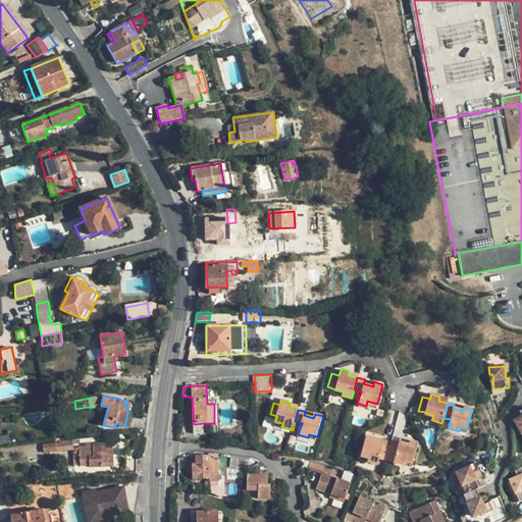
[(146,431),(148,418),(133,416),(131,428),(146,431)]
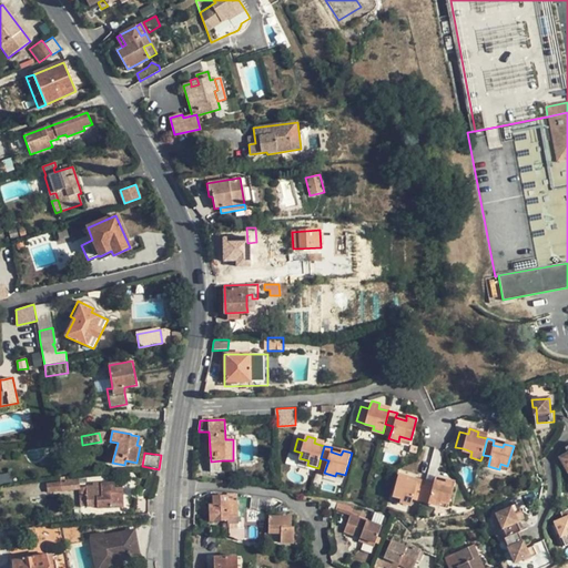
[(223,470),(222,460),(211,462),(211,470),(223,470)]
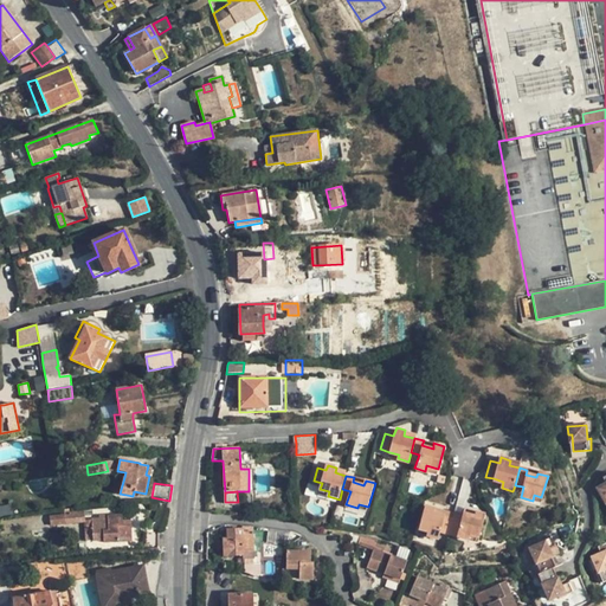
[(10,504),(0,505),(0,516),(11,515),(10,504)]
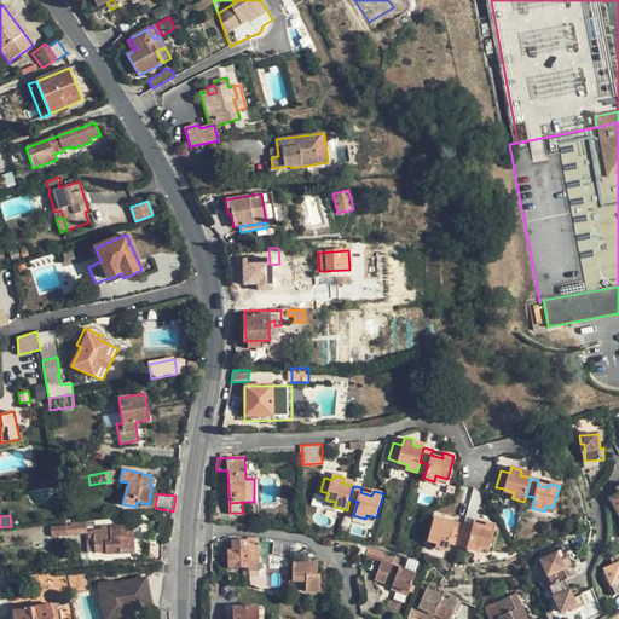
[(443,524),(444,519),(434,516),(429,539),(439,542),(438,547),(449,549),(451,537),(453,526),(443,524)]
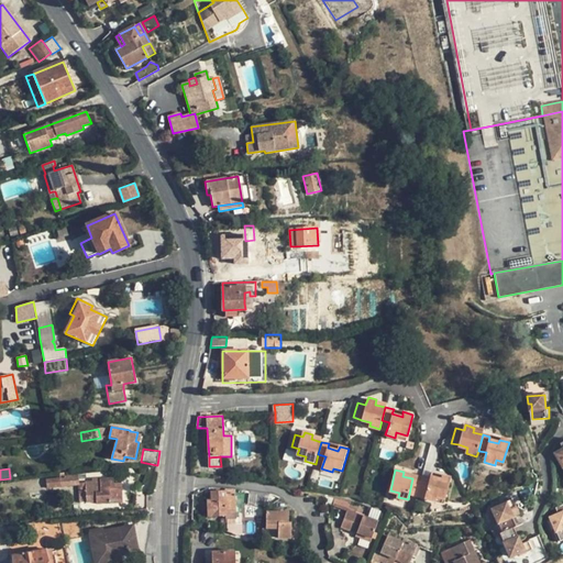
[(59,478),(61,487),(79,485),(79,484),(79,479),(78,474),(59,476),(59,478)]
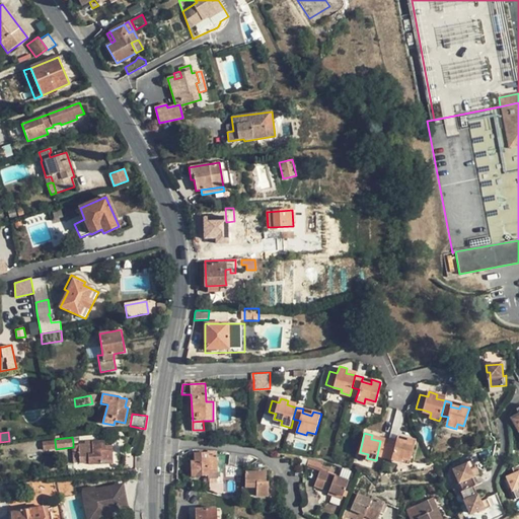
[(385,451),(388,439),(381,437),(380,441),(378,450),(385,451)]
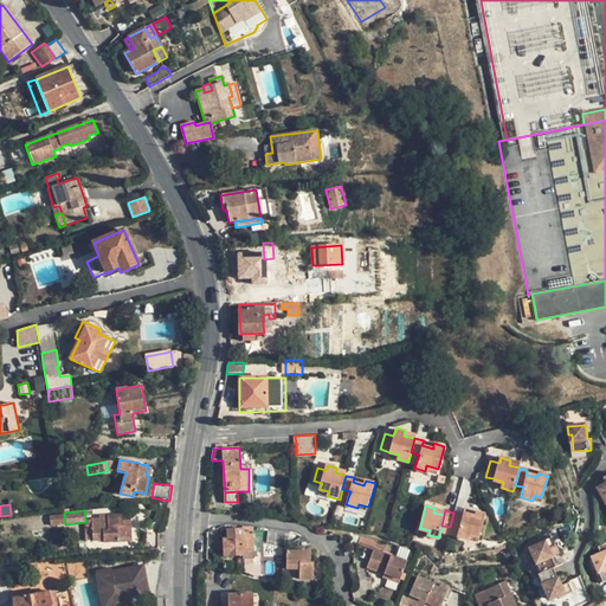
[(484,514),(475,511),(474,516),(463,513),(463,515),(459,529),(457,536),(468,539),(469,535),(478,537),(484,514)]
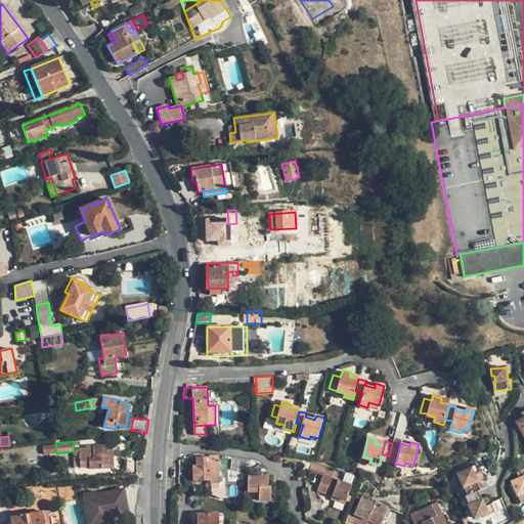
[(400,445),(392,443),(389,455),(397,457),(400,445)]
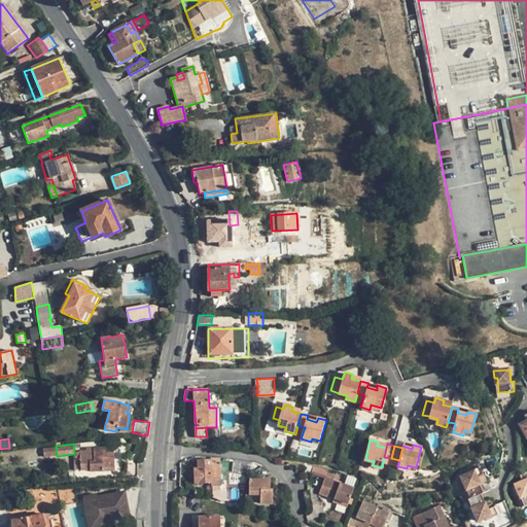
[(56,448),(43,449),(44,457),(57,456),(56,448)]
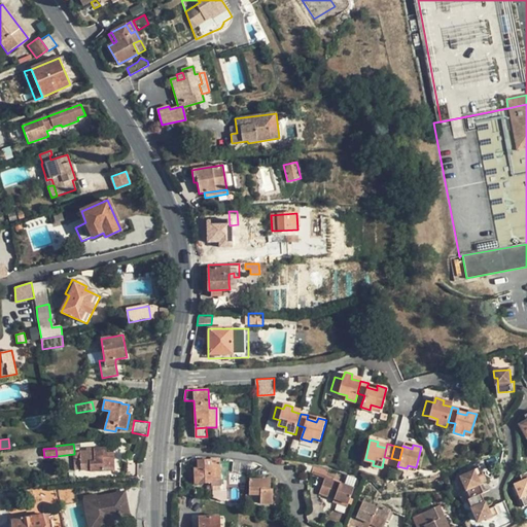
[(107,453),(107,448),(94,449),(94,448),(86,449),(86,451),(79,452),(80,470),(90,469),(90,472),(114,471),(113,457),(107,457),(107,453)]
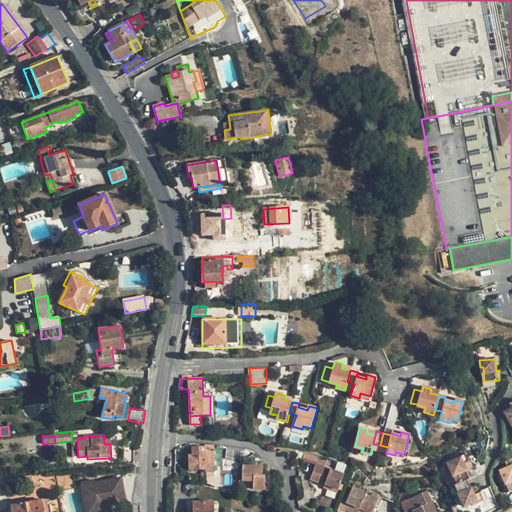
[(189,470),(206,469),(206,466),(216,465),(214,449),(207,450),(207,446),(192,447),(192,454),(188,454),(189,470)]
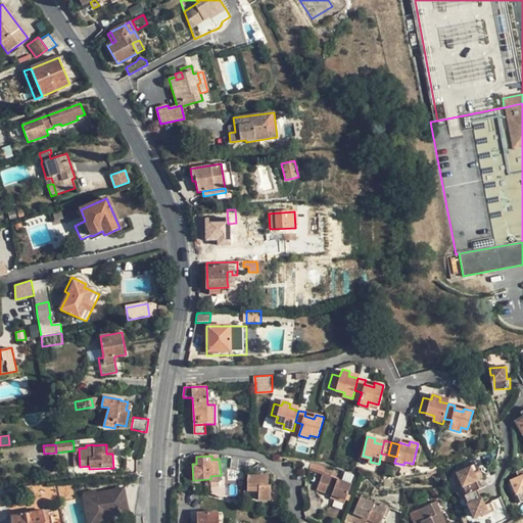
[(123,460),(123,474),(137,473),(137,460),(123,460)]
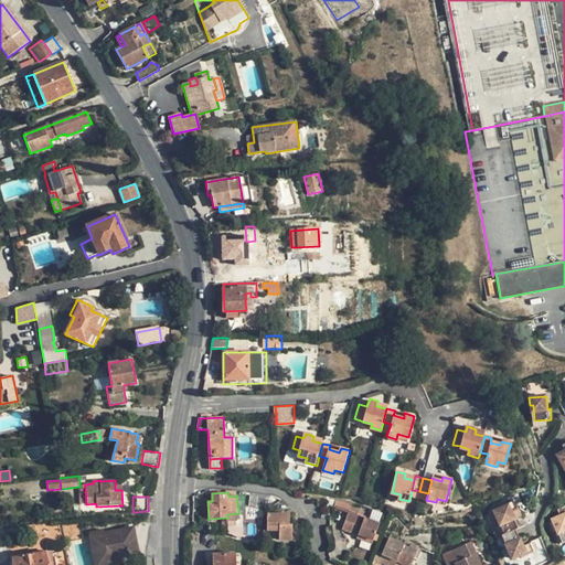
[(329,509),(343,512),(345,503),(330,501),(329,509)]
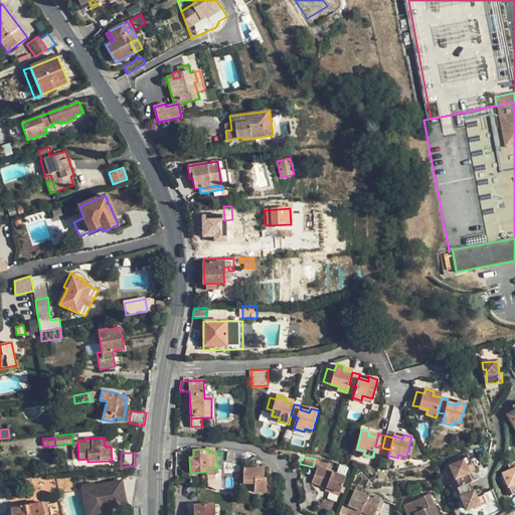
[(454,483),(459,492),(470,486),(471,485),(465,471),(473,467),(468,458),(457,464),(458,467),(451,471),(456,482),(454,483)]
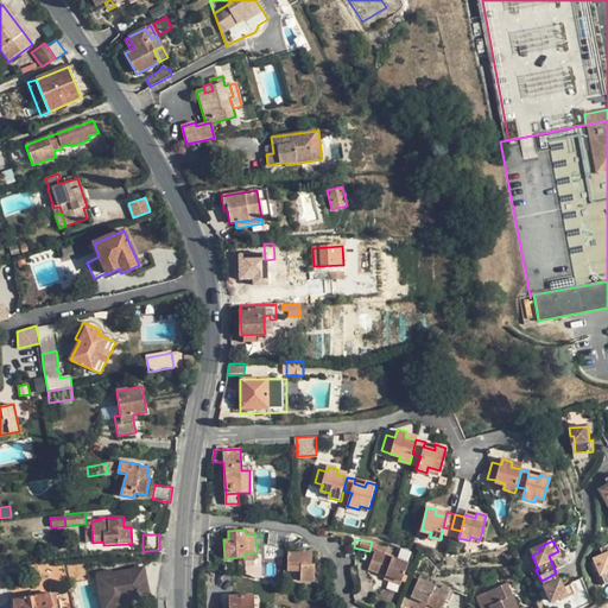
[(602,572),(600,574),(605,584),(607,582),(607,545),(600,550),(603,557),(596,561),(602,572)]
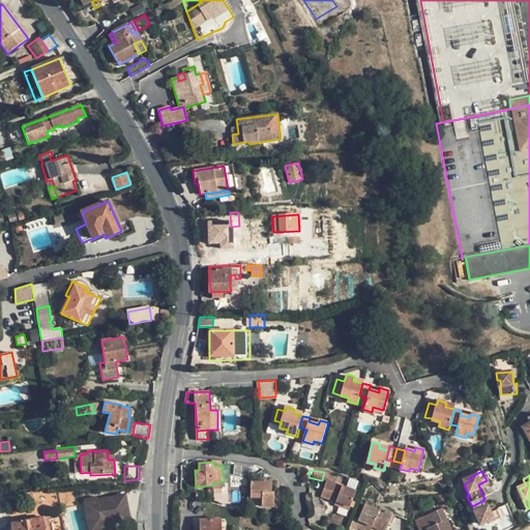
[(352,489),(322,480),(318,497),(331,501),(349,505),(352,489)]
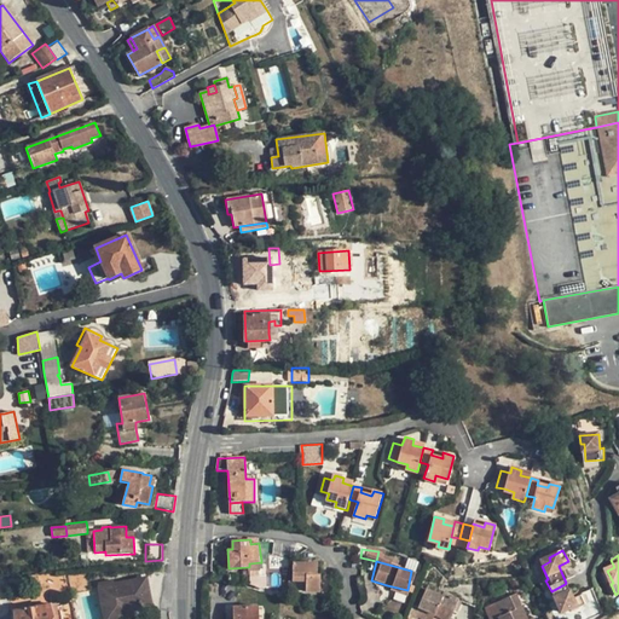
[(320,563),(296,566),(298,584),(311,583),(312,593),(327,591),(325,574),(322,574),(320,563)]
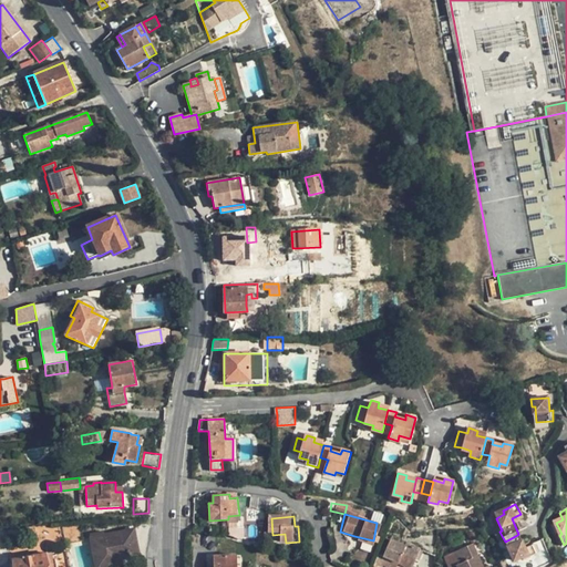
[(401,524),(393,517),(390,531),(399,534),(401,524)]
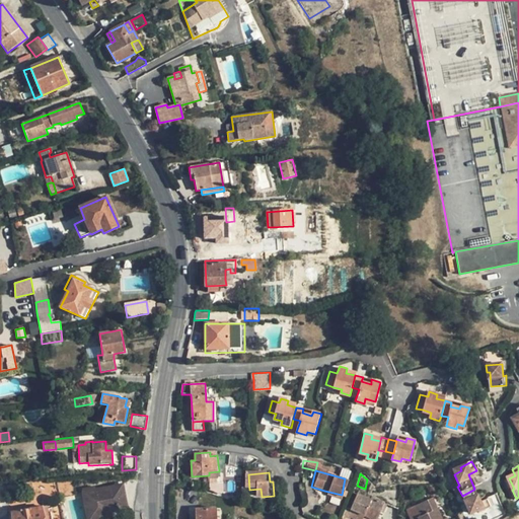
[(432,491),(443,487),(440,479),(429,484),(432,491)]
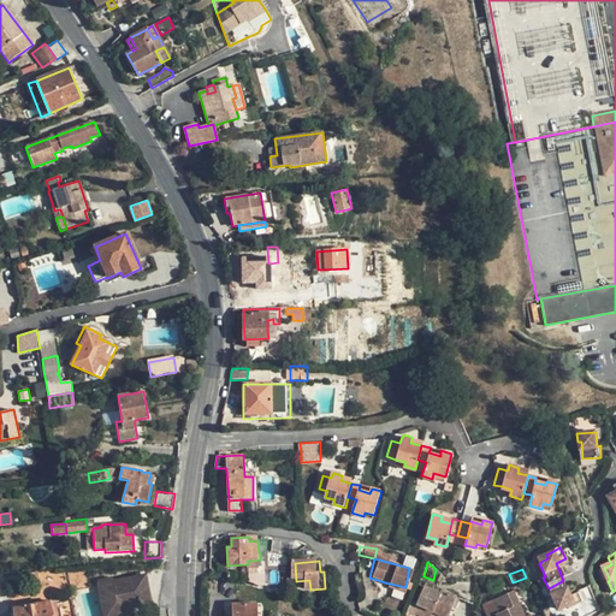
[(33,573),(23,574),(24,575),(21,576),(22,587),(40,585),(39,573),(33,573)]
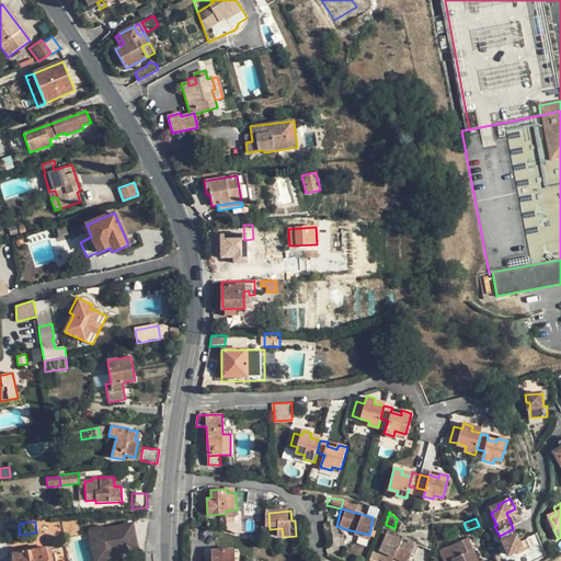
[(420,538),(434,542),(435,523),(410,526),(405,522),(404,528),(418,533),(419,533),(420,535),(420,538)]
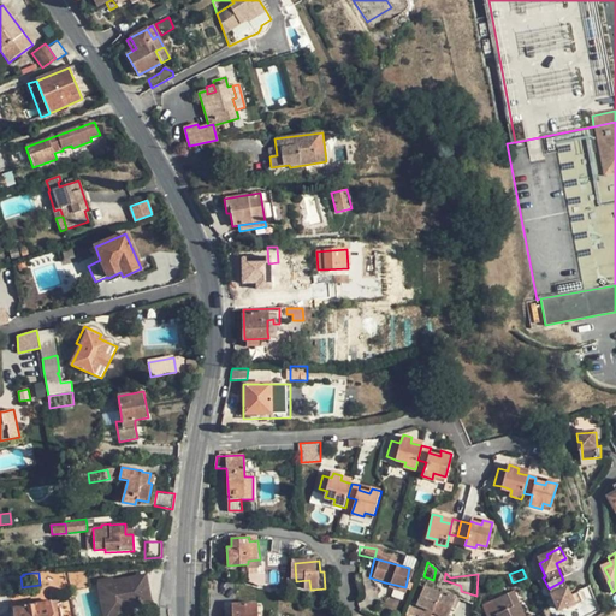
[(113,578),(99,580),(105,610),(119,606),(120,610),(142,606),(152,604),(146,575),(113,581),(113,578)]
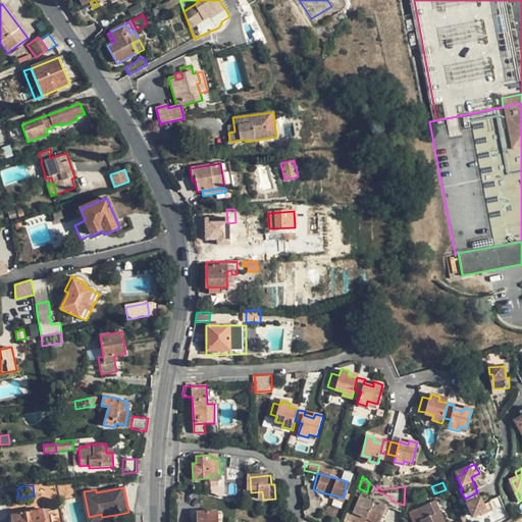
[(18,498),(17,488),(7,489),(9,499),(18,498)]
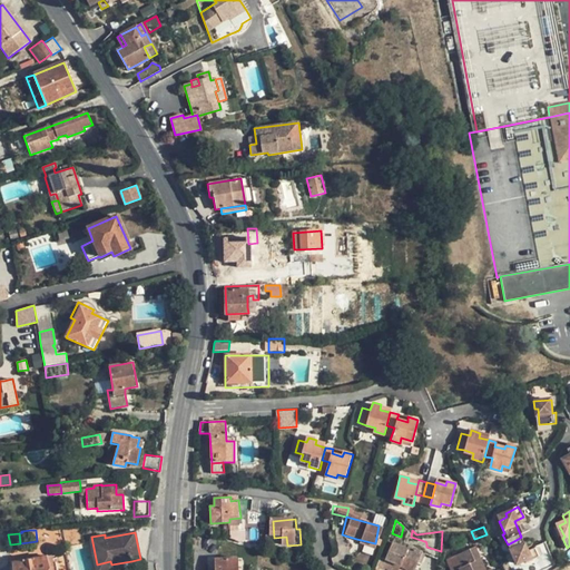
[(410,539),(409,543),(383,537),(376,563),(400,569),(402,562),(419,567),(424,543),(410,539)]
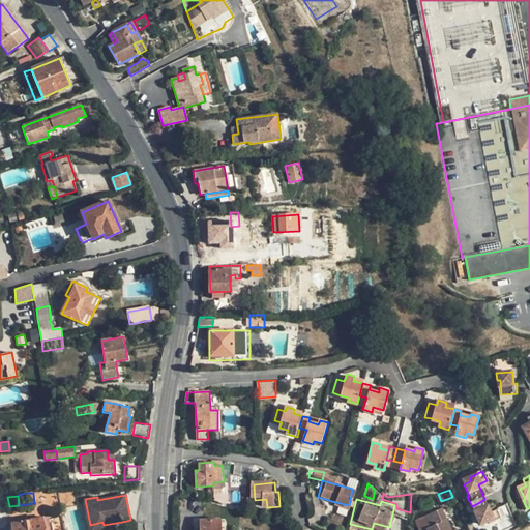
[(490,514),(483,500),(472,506),(469,507),(473,517),(475,516),(481,527),(489,523),(490,525),(501,519),(497,511),(490,514)]
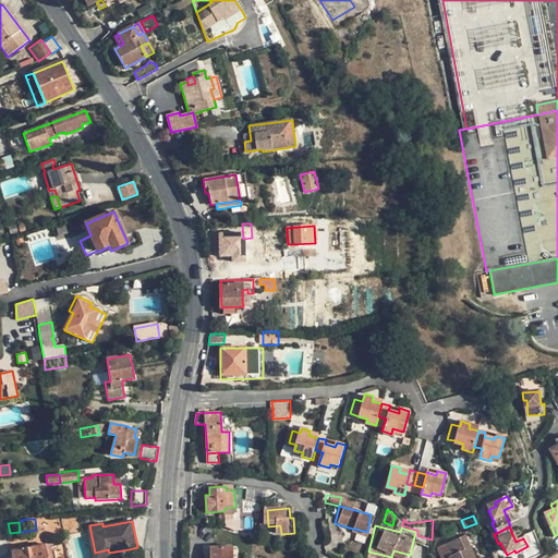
[(450,549),(452,557),(466,557),(469,557),(474,555),(464,530),(448,537),(452,549),(450,549)]
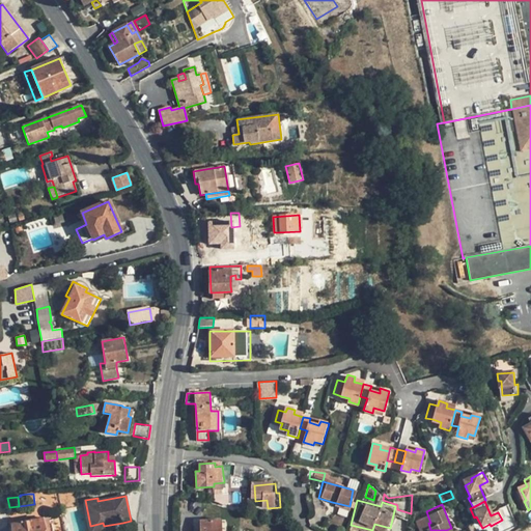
[(49,530),(48,519),(14,525),(15,530),(49,530)]
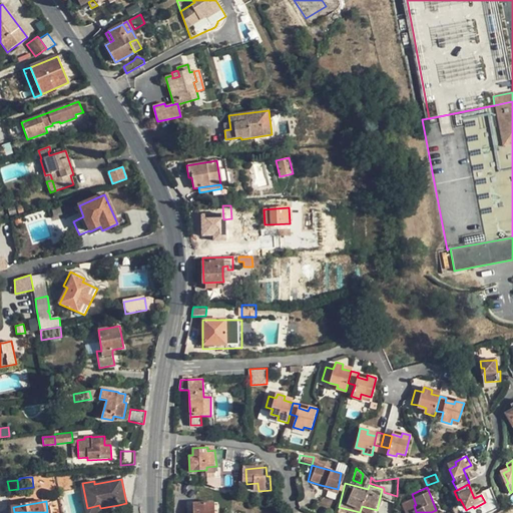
[(193,512),(214,512),(214,502),(193,503),(193,512)]
